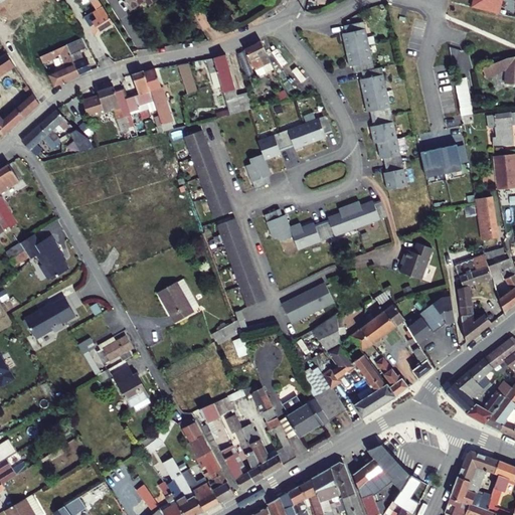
[(98,0),(90,0),(97,10),(83,18),(91,28),(95,26),(100,32),(113,23),(101,4),(98,0)]
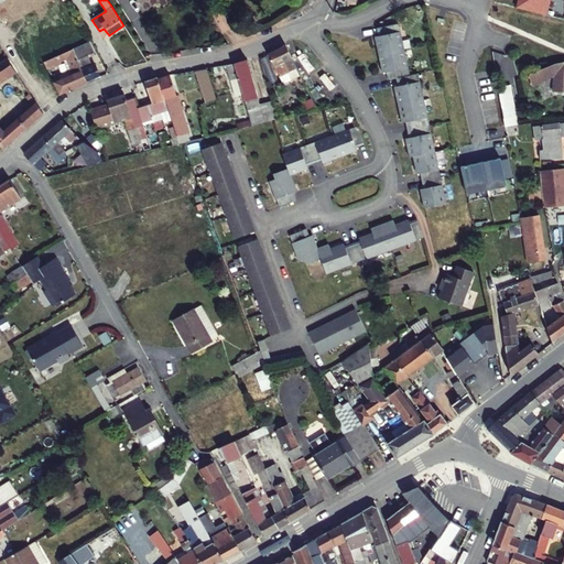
[(171,0),(134,0),(142,11),(158,1),(162,7),(171,0)]
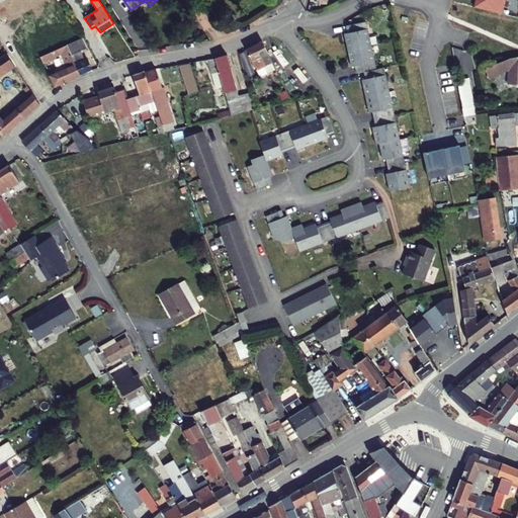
[(477,0),(475,8),(503,13),(506,0),(477,0)]
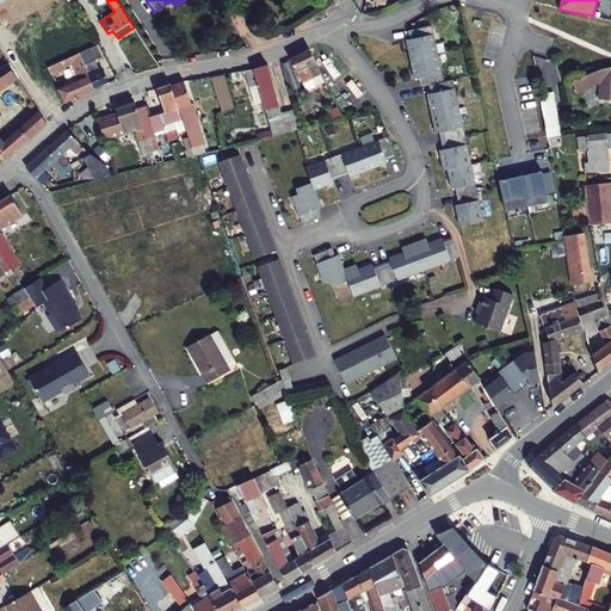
[(230,20),(242,16),(234,4),(224,11),(230,20)]
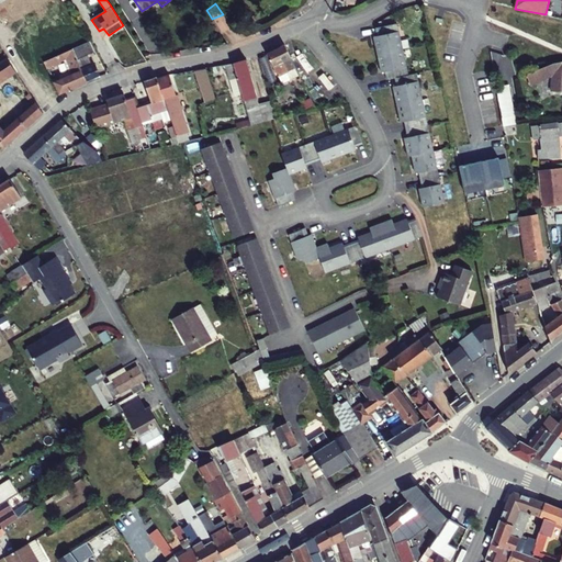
[(226,13),(223,14),(212,19),(222,33),(235,25),(226,13)]
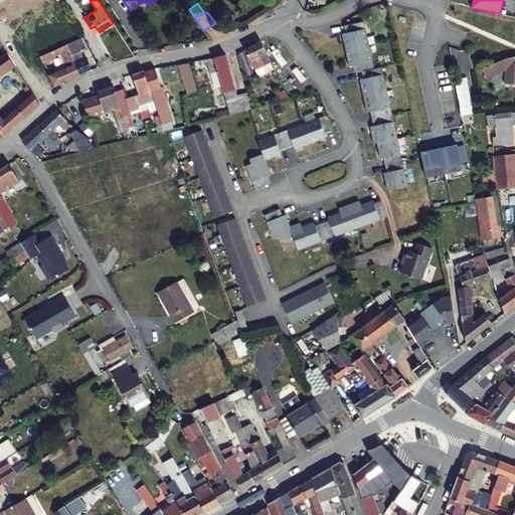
[(373,66),(362,20),(342,24),(343,31),(340,32),(348,64),(351,63),(353,71),(360,69),(362,77),(359,78),(366,111),(369,111),(373,125),(370,126),(373,142),(377,142),(380,158),(383,158),(386,171),(383,172),(387,189),(407,184),(380,65),(373,66)]
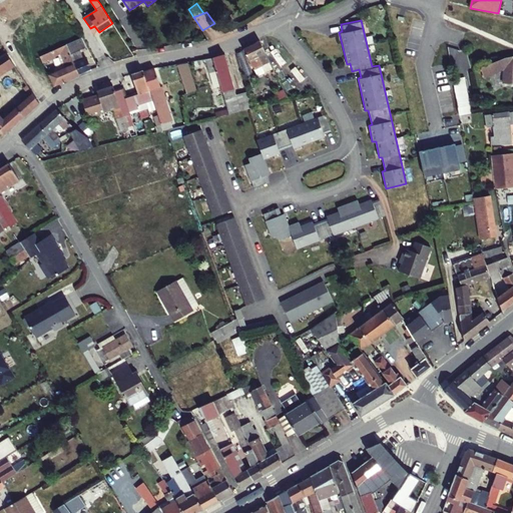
[(68,55),(79,75),(91,70),(82,50),(73,54),(72,50),(84,44),(81,38),(63,46),(67,52),(68,55)]
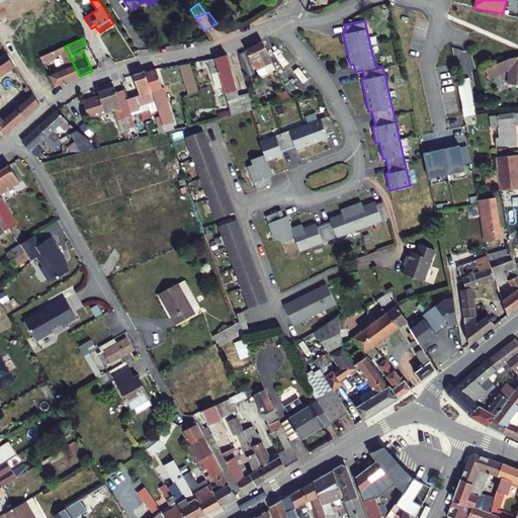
[(275,69),(262,41),(246,50),(260,78),(275,69)]
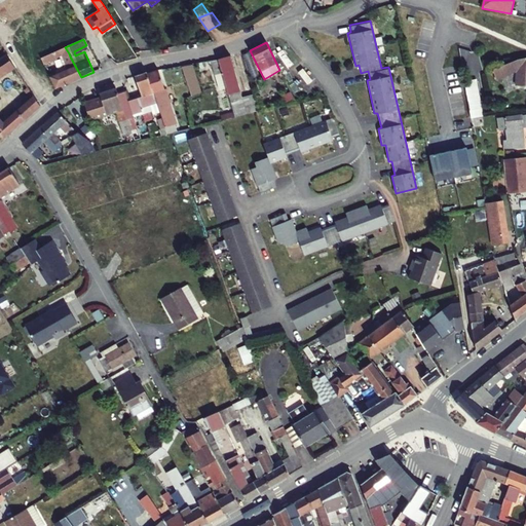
[(63,57),(69,53),(65,47),(41,58),(44,65),(63,57)]
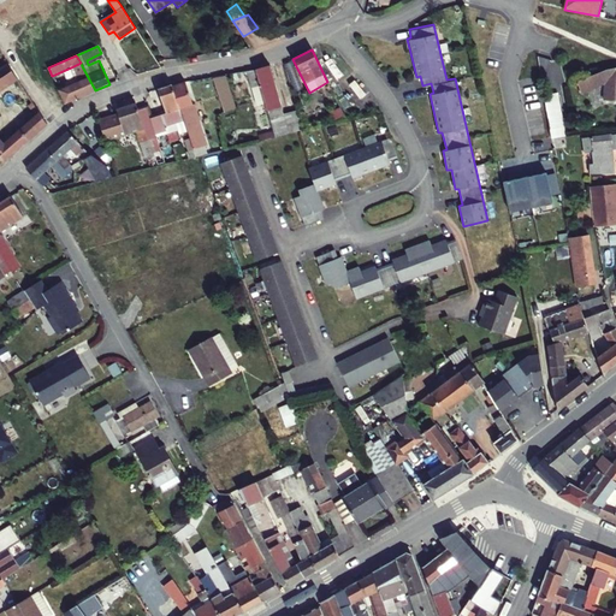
[(0,70),(0,165),(4,161),(47,124),(45,120),(52,116),(42,102),(35,107),(24,89),(18,81),(13,84),(34,116),(5,143),(0,138),(0,88),(16,77),(7,65),(0,70)]
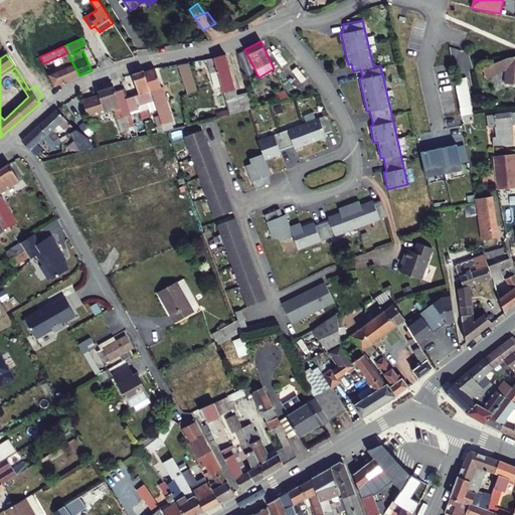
[(237,96),(225,54),(205,59),(214,87),(221,86),(228,110),(215,113),(216,118),(227,116),(227,115),(253,108),(248,92),(237,96)]
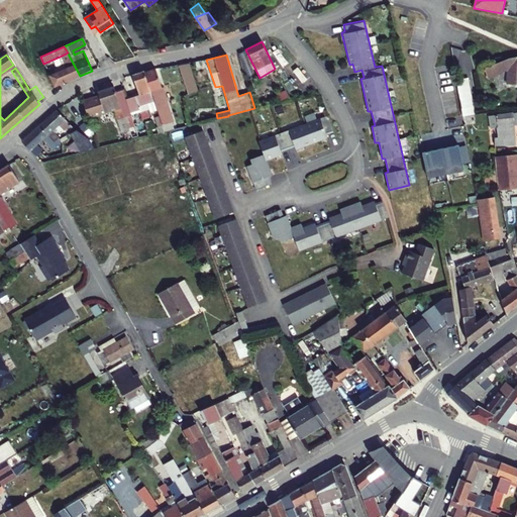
[(64,83),(80,76),(69,56),(63,59),(67,67),(60,70),(61,72),(54,76),(59,85),(64,83)]
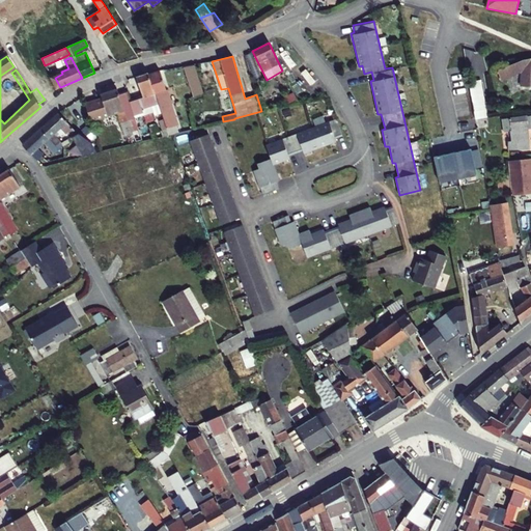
[(530,85),(530,59),(519,62),(496,70),(500,79),(522,70),(521,85),(530,85)]
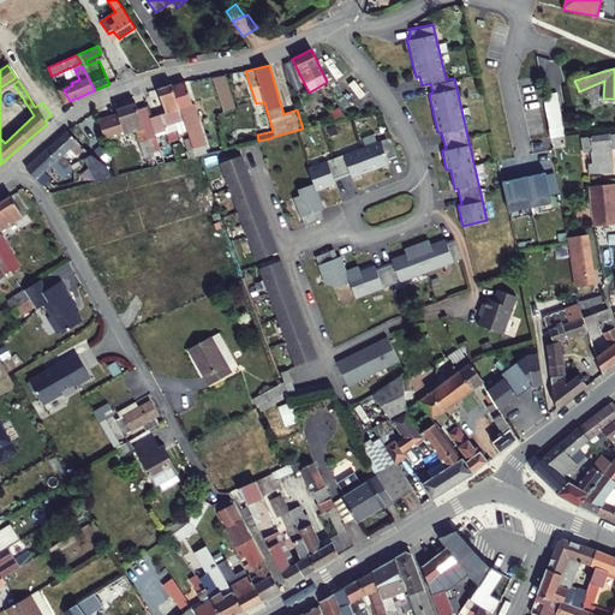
[(172,85),(187,130),(190,137),(196,156),(198,156),(202,155),(199,148),(202,147),(192,118),(197,115),(185,82),(178,83),(172,85)]
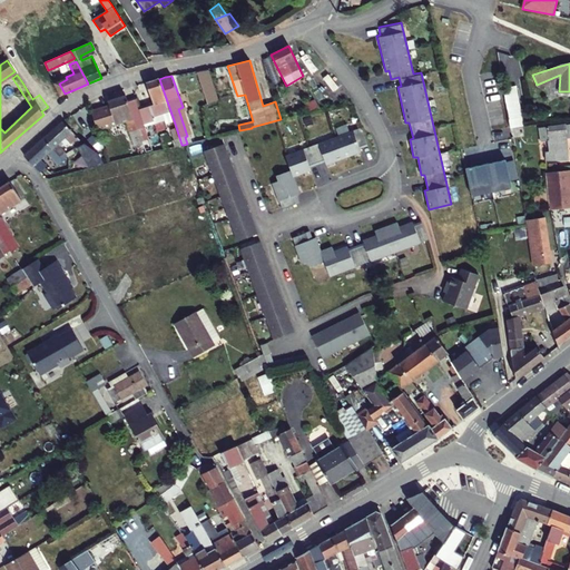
[(174,120),(159,79),(158,77),(146,82),(154,105),(139,110),(135,99),(128,101),(136,126),(151,121),(151,125),(164,120),(165,124),(174,120)]
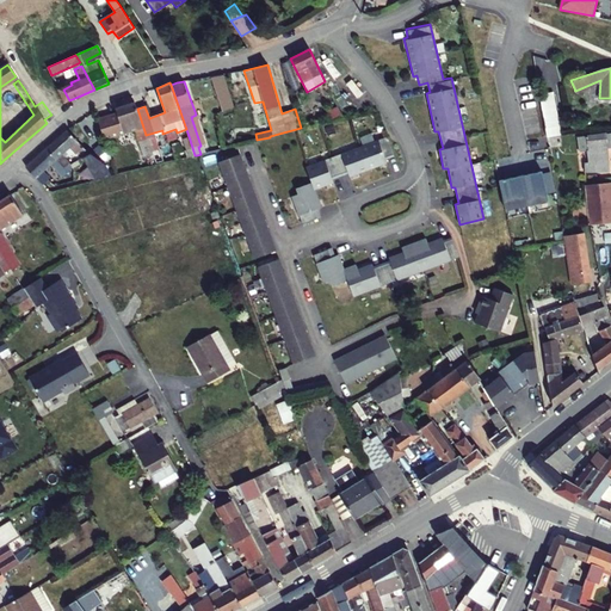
[(234,107),(227,84),(215,87),(222,111),(234,107)]
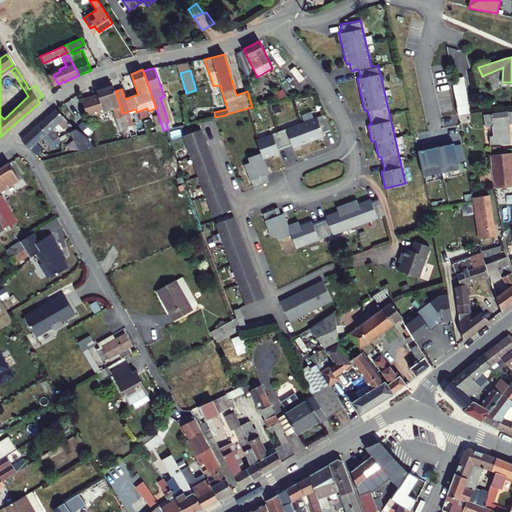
[(469,113),(464,77),(453,79),(459,114),(469,113)]
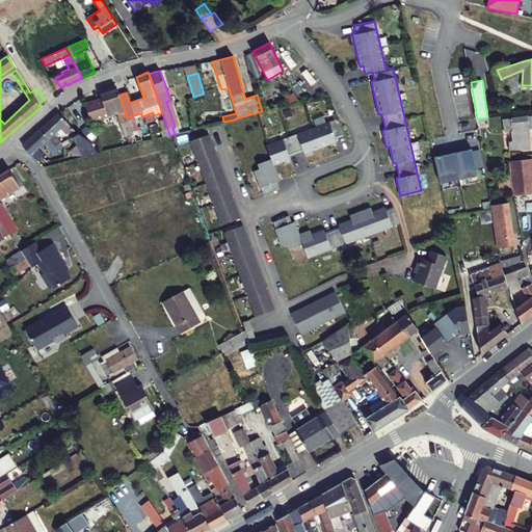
[(298,103),(290,86),(281,92),(289,106),(298,103)]
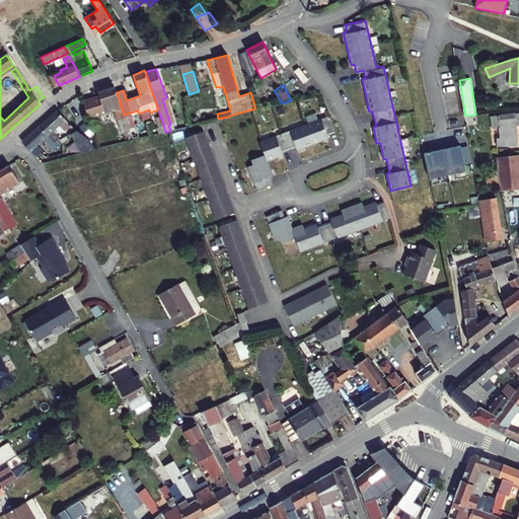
[(124,115),(117,92),(115,86),(98,91),(100,96),(83,102),(88,120),(115,110),(123,134),(124,134),(127,142),(132,140),(129,132),(124,115)]
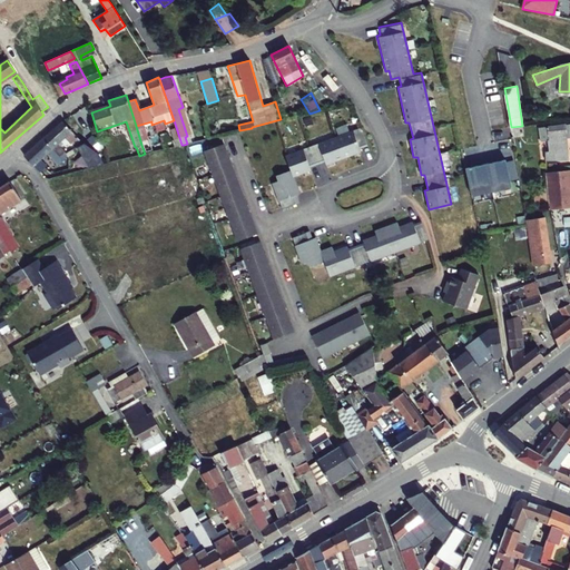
[(62,121),(43,139),(61,157),(66,153),(60,147),(64,145),(61,141),(65,138),(71,145),(75,141),(76,144),(80,140),(62,121)]
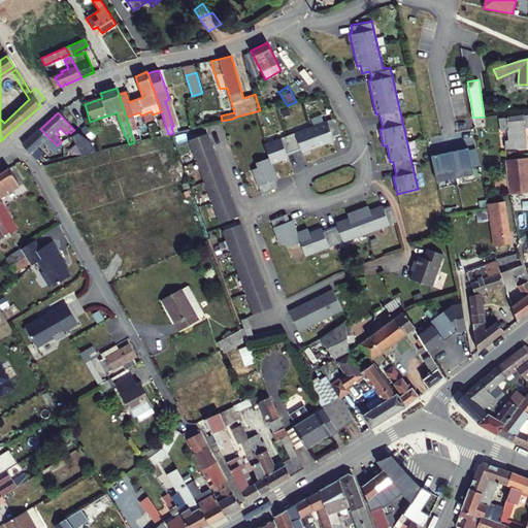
[(527,126),(527,114),(499,119),(501,131),(508,130),(508,140),(504,140),(505,147),(526,147),(524,127),(527,126)]
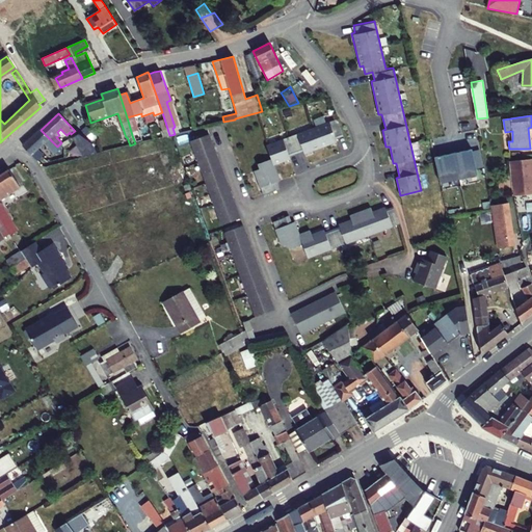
[(164,137),(169,135),(164,118),(156,122),(157,124),(159,124),(164,137)]
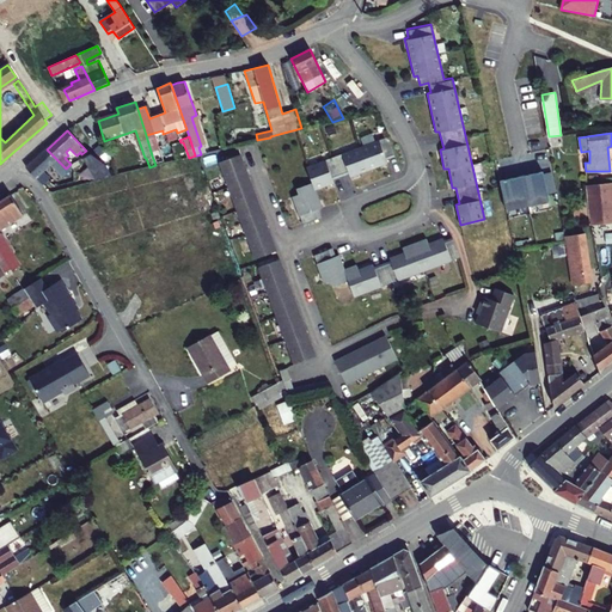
[(389,138),(372,144),(375,167),(389,163),(387,159),(395,157),(389,138)]
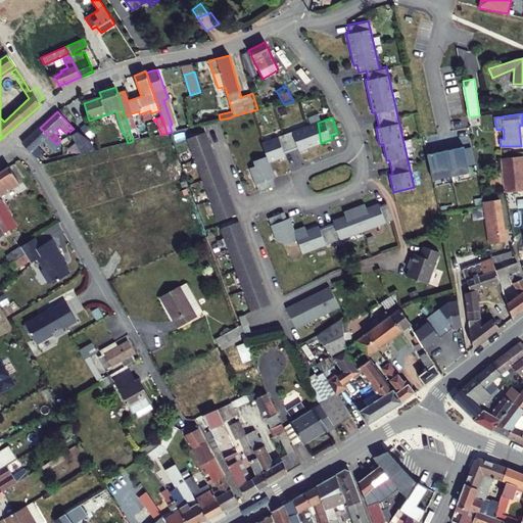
[(97,143),(90,122),(81,129),(83,132),(90,138),(93,144),(97,143)]
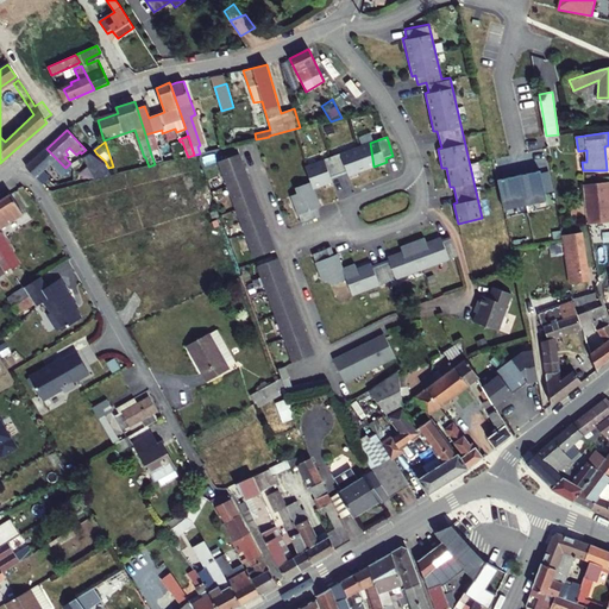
[(369,169),(374,167),(370,143),(359,146),(333,156),(306,167),(312,182),(295,187),(297,194),(292,195),(302,224),(320,217),(318,208),(321,207),(314,189),(333,182),(332,179),(340,175),(349,173),(350,176),(369,169)]
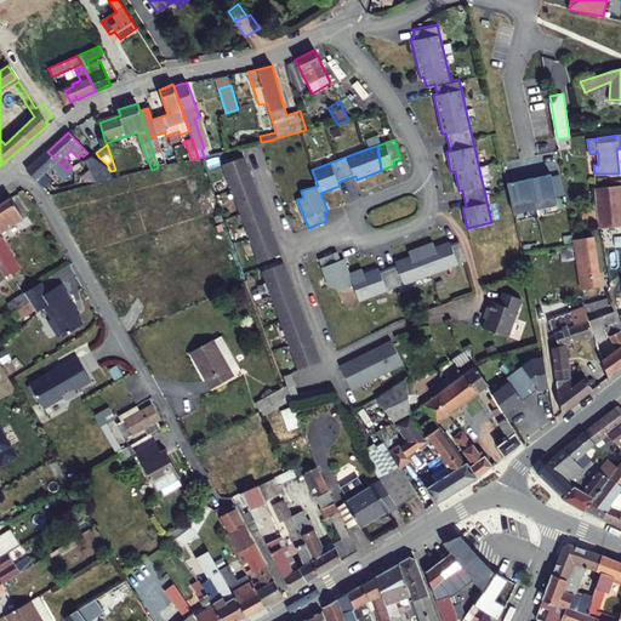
[(67,171),(47,152),(27,169),(36,178),(46,189),(49,187),(46,184),(50,181),(44,175),(52,169),(61,176),(67,171)]
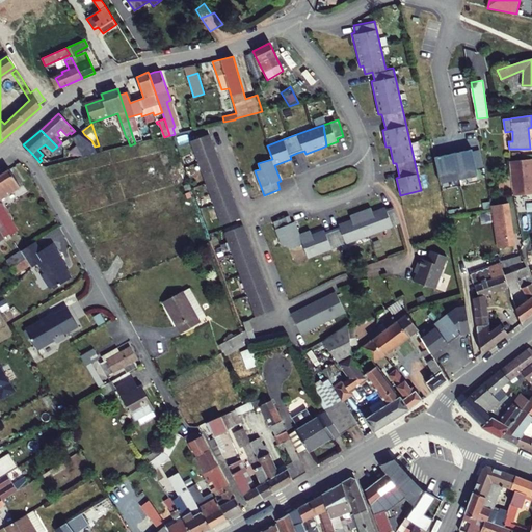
[(79,133),(72,137),(83,157),(97,153),(94,145),(79,133)]
